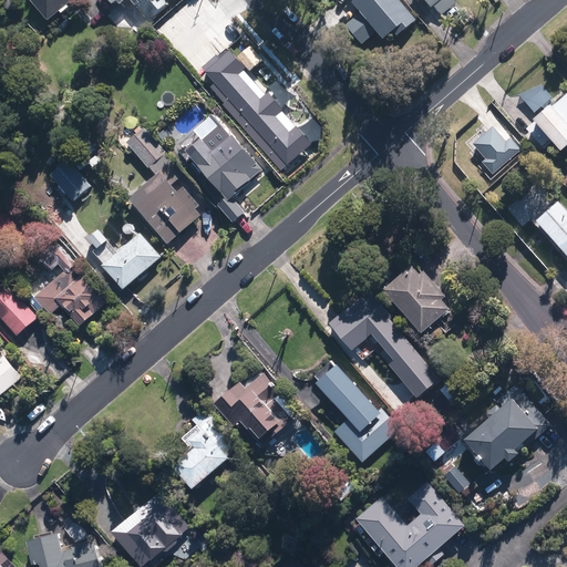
[(31,0),(51,22),(76,0),(31,0)]
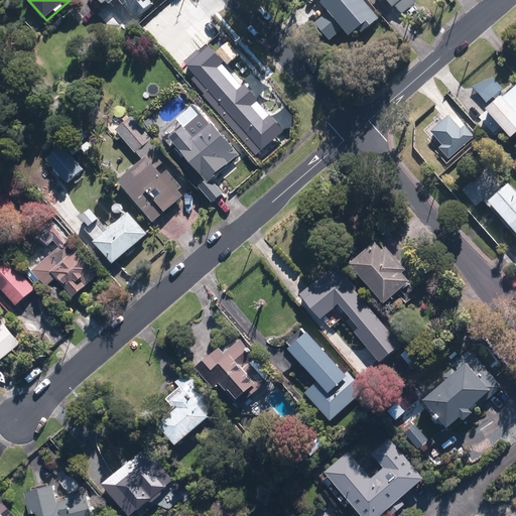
[(99,0),(105,7),(114,0),(121,0),(137,20),(156,5),(152,0),(99,0)]
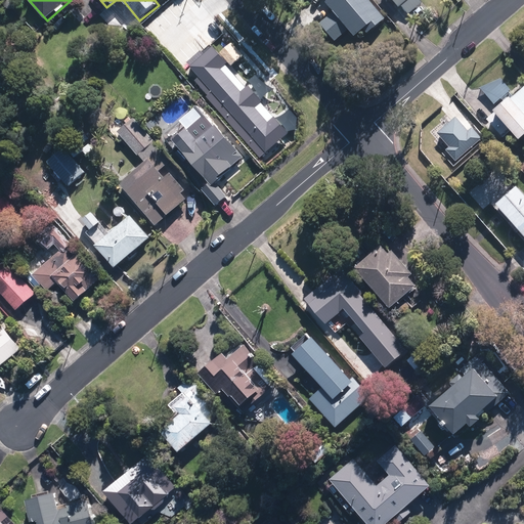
[(386,22),(367,0),(332,0),(326,5),(355,38),(364,30),(369,36),(386,22)]
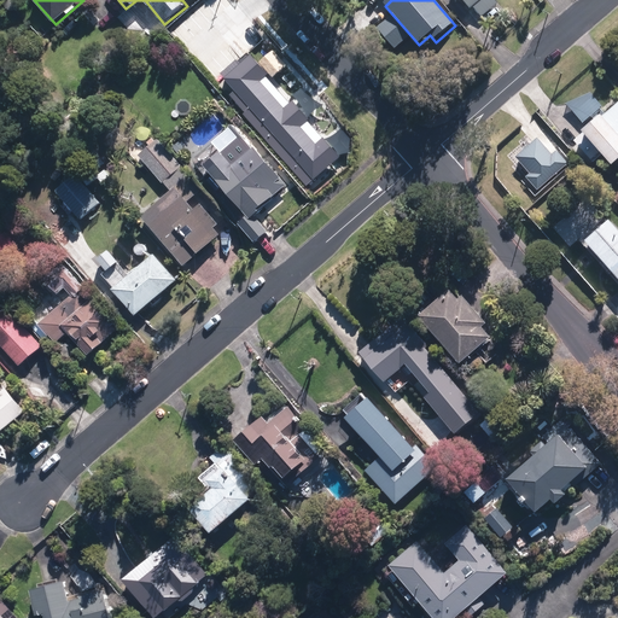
[(464,0),(481,21),(497,6),(493,0),(464,0)]
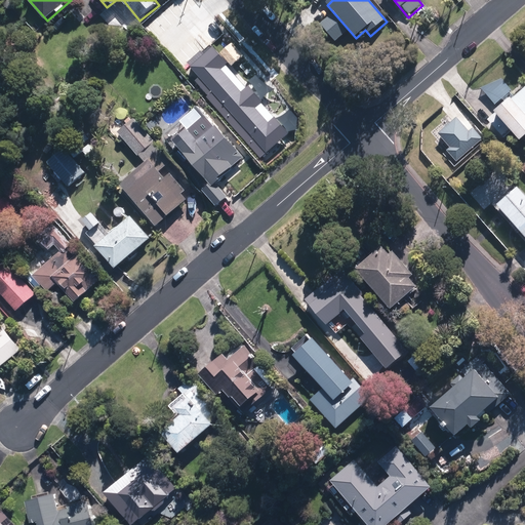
[(224,34),(191,62),(203,75),(199,79),(208,89),(205,91),(268,163),(307,130),(224,34)]
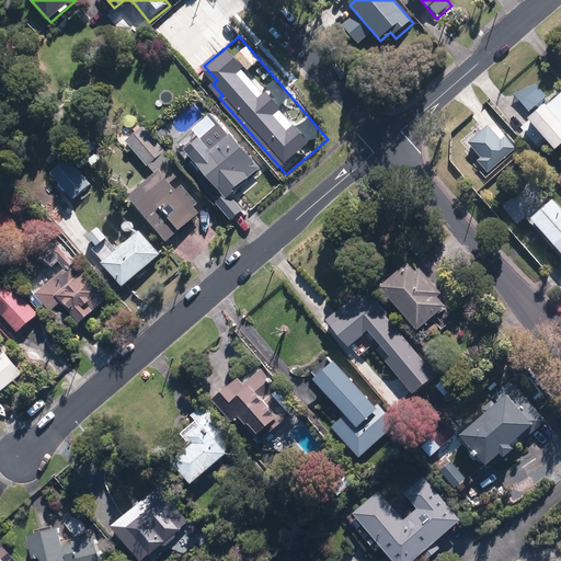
[(537,84),(515,94),(531,112),(548,96),(537,84)]
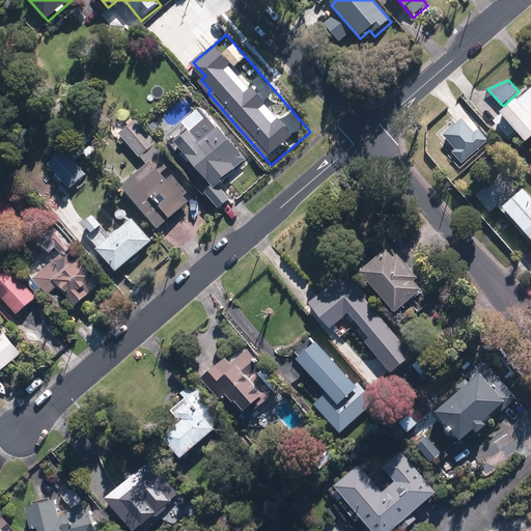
[(530,85),(501,112),(527,141),(530,137),(530,85)]
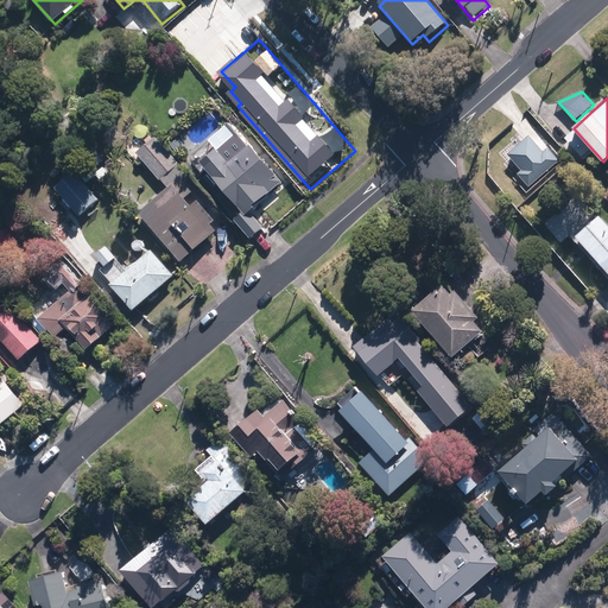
[(221,156),(207,169),(245,214),(234,222),(251,242),(264,230),(251,216),(289,183),(264,153),(259,157),(238,132),(216,151),(221,156)]
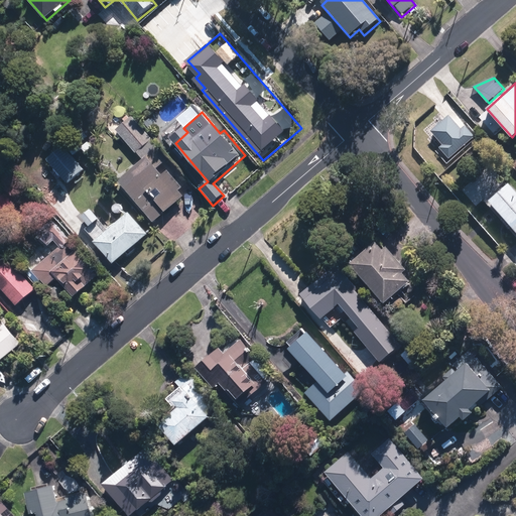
[(473,129),(458,113),(435,134),(449,150),(473,129)]
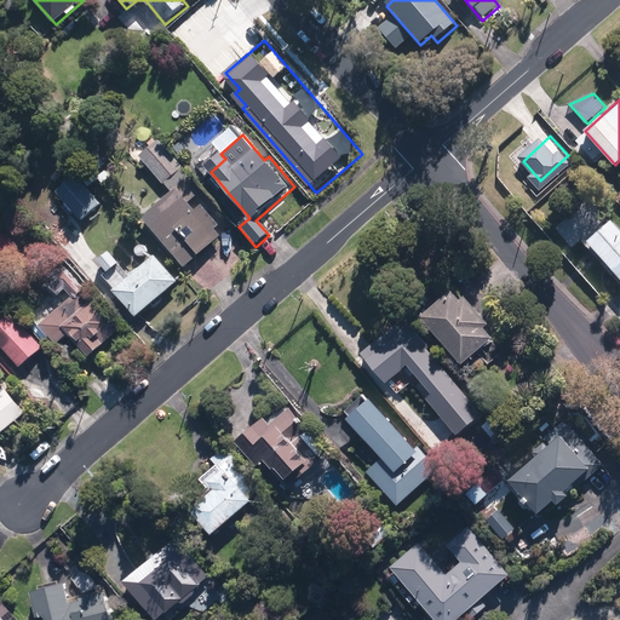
[(202,190),(162,142),(142,159),(173,195),(143,220),(182,267),(224,231),(202,206),(195,211),(188,202),(202,190)]
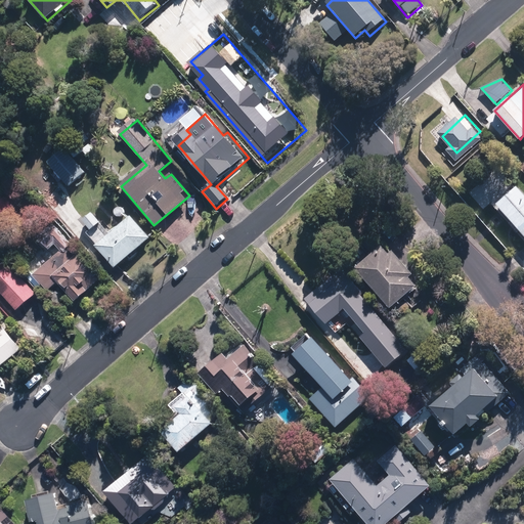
[(53,148),(44,157),(71,186),(88,171),(66,146),(57,154),(53,148)]
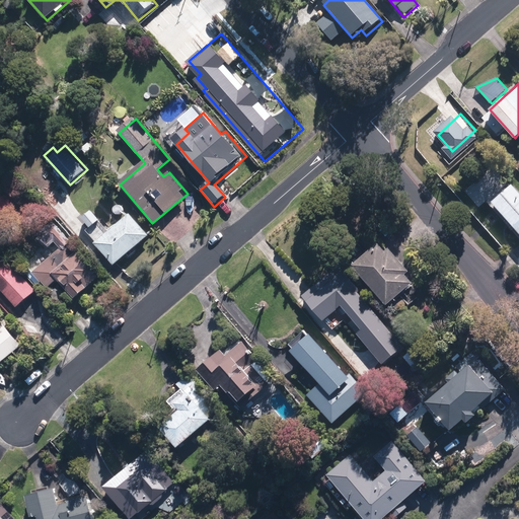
[(518,193),(510,181),(489,200),(518,234),(518,193)]
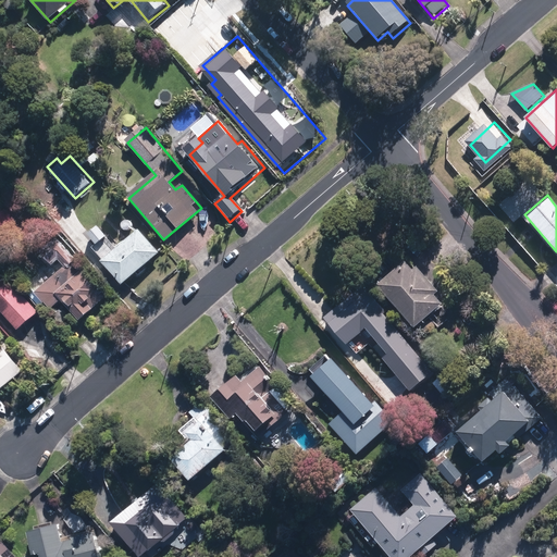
[(101,246),(94,252),(123,287),(163,252),(141,227),(119,247),(101,227),(91,235),(101,246)]
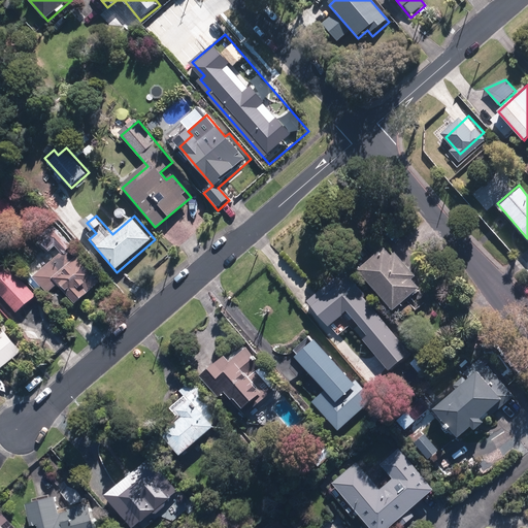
[(103,282),(53,226),(38,239),(52,255),(57,250),(61,255),(35,277),(52,295),(60,288),(76,305),(103,282)]
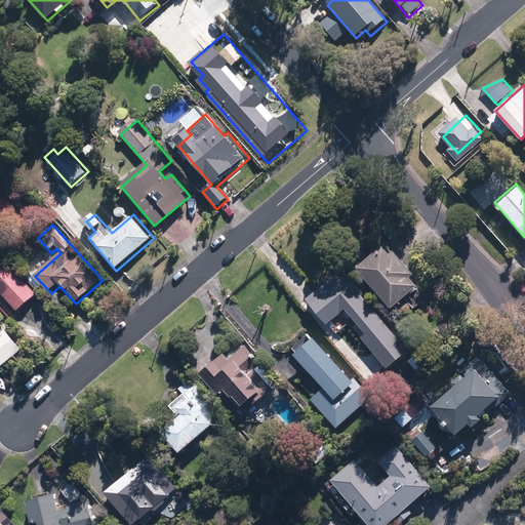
[(385,242),(355,268),(391,309),(420,283),(385,242)]
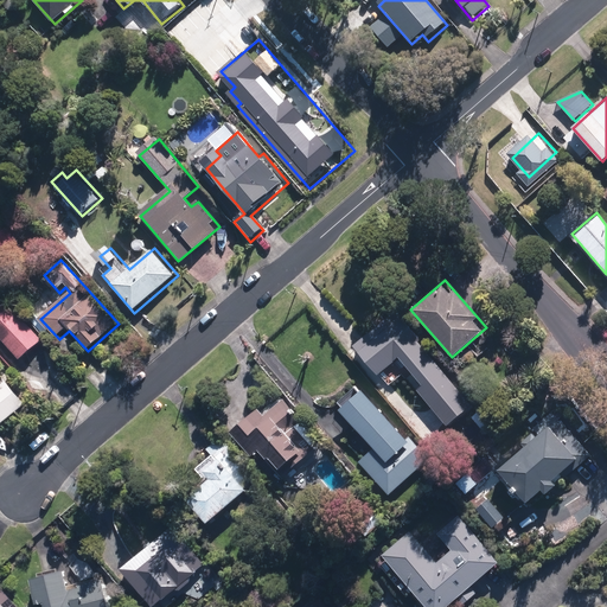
[(13,306),(0,318),(0,337),(20,360),(44,342),(13,306)]
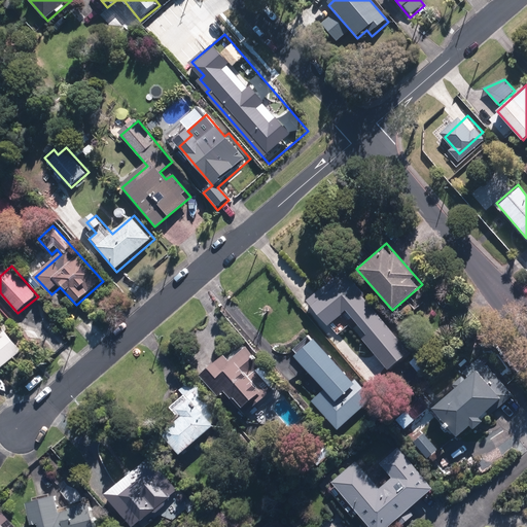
[(412,351),(343,270),(307,300),(337,335),(350,323),(389,371),(412,351)]
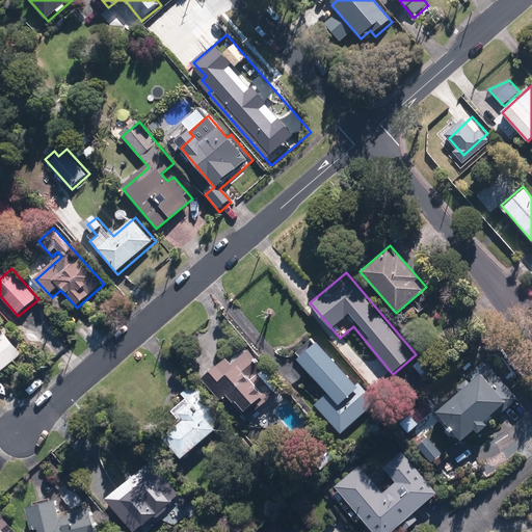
[(0,372),(23,353),(4,331),(0,335),(0,372)]
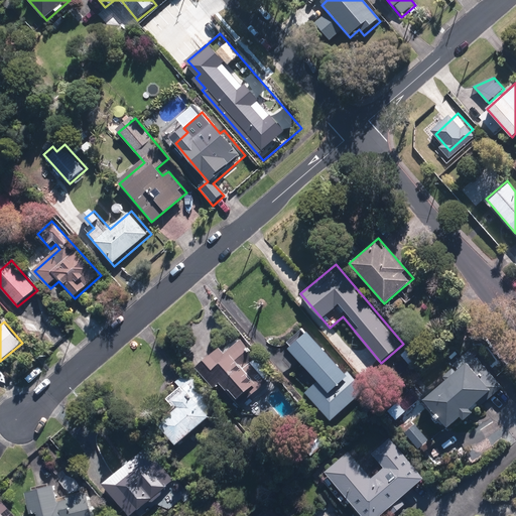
[(303,328),(283,346),(300,364),(291,372),(307,390),(305,392),(330,419),(364,389),(348,371),(345,374),(303,328)]
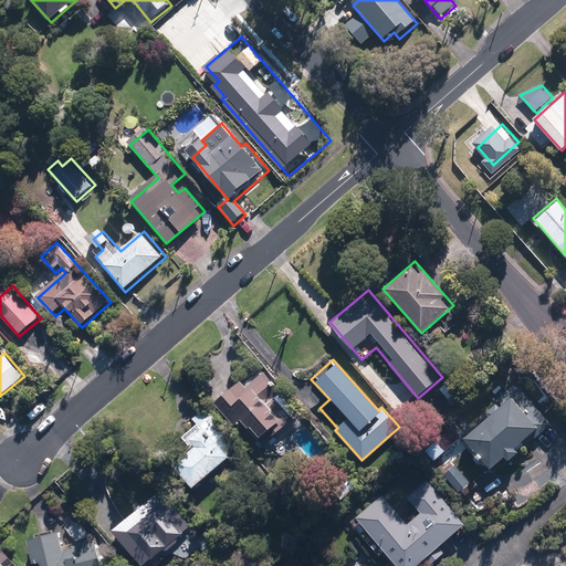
[(294,419),(292,417),(297,412),(263,373),(247,387),(241,381),(215,402),(218,407),(234,427),(242,420),(261,443),(269,437),(270,439),(294,419)]
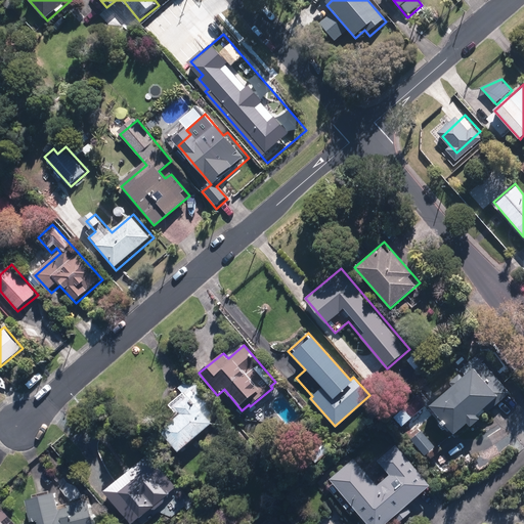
[(419,353),(407,361),(421,381),(433,373),(419,353)]
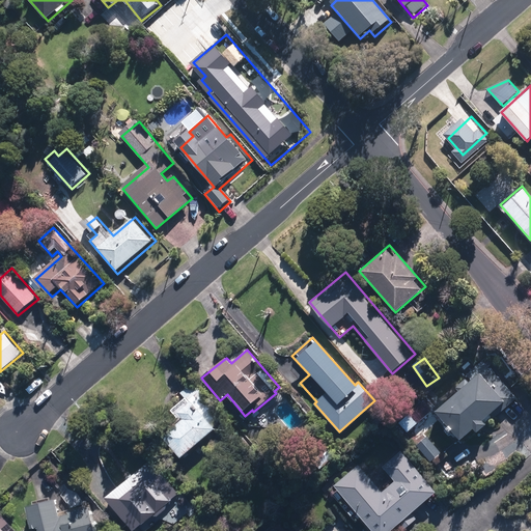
[(437,411),(459,439),(475,425),(480,431),(488,424),(483,419),(495,409),(500,415),(520,399),(495,369),(485,378),(481,373),(473,380),(468,374),(453,386),(458,392),(437,411)]
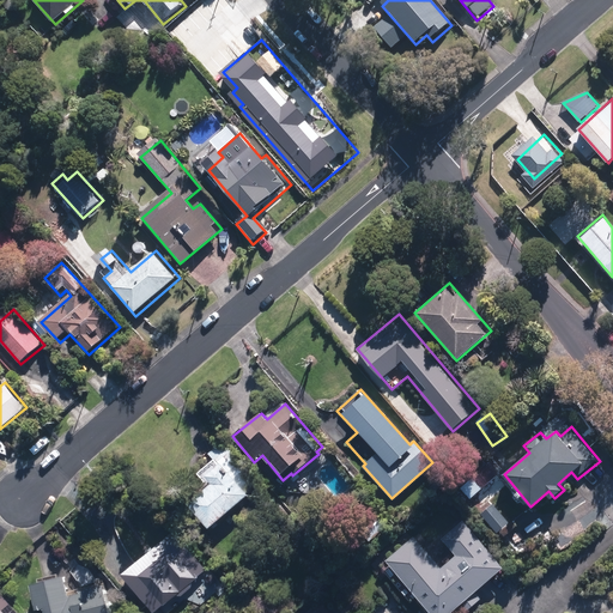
[(189,503),(211,529),(250,496),(248,493),(259,484),(222,441),(207,454),(214,462),(199,475),(208,486),(189,503)]
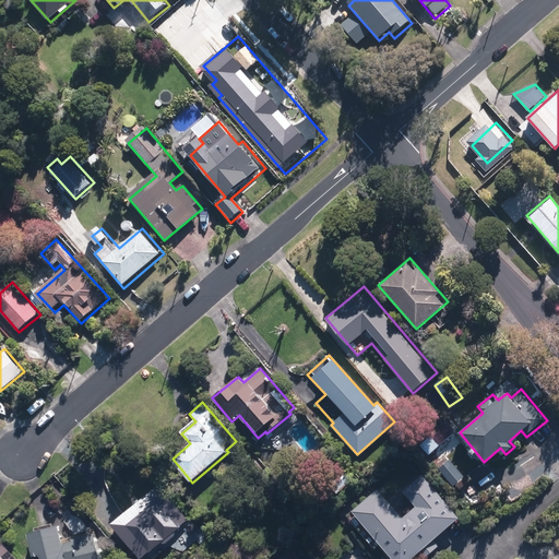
[(376,489),(352,509),(393,558),(409,558),(419,551),(425,558),(442,545),(436,537),(461,515),(424,473),(402,491),(415,507),(409,512),(402,503),(394,510),(376,489)]
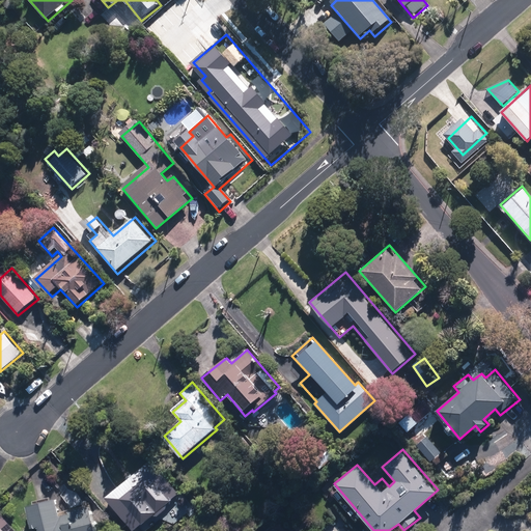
[(148,460),(106,497),(136,530),(137,530),(178,496),(148,460)]
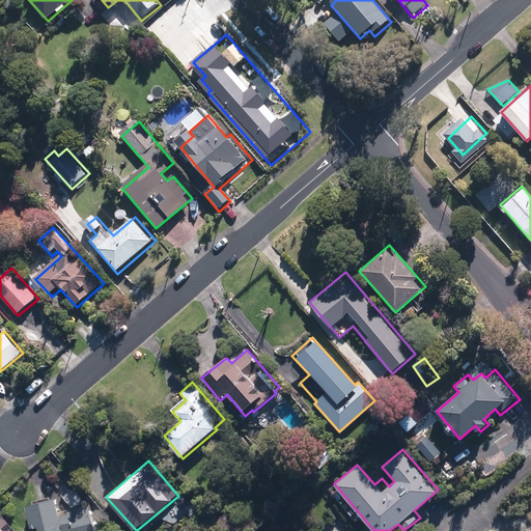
[(42,526),(43,530),(98,530),(91,504),(60,511),(57,500),(28,507),(33,528),(42,526)]
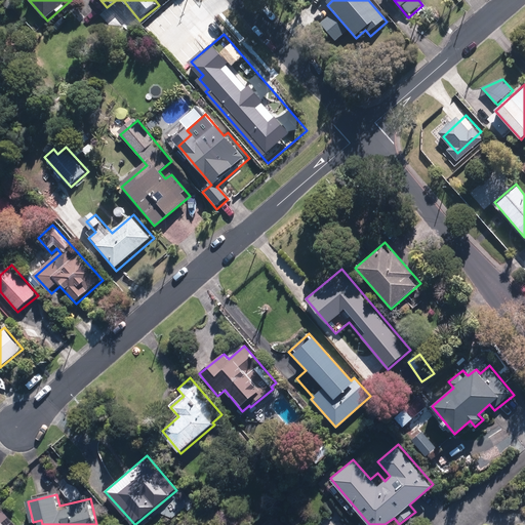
[(0,524),(17,524),(0,507),(0,524)]
